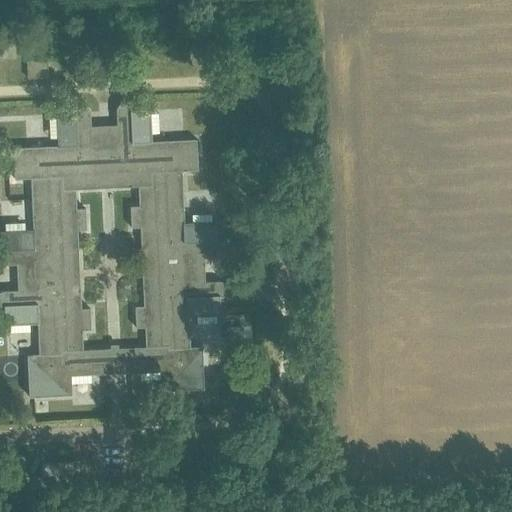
[(0,39),(0,55),(18,56),(18,40),(0,39)]
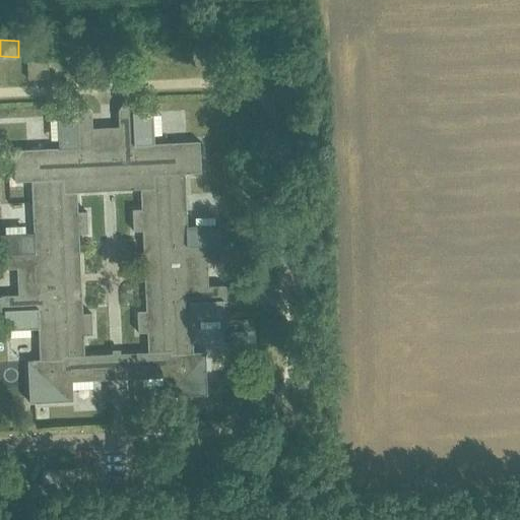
[(49,62),(28,62),(28,78),(49,79),(49,62)]
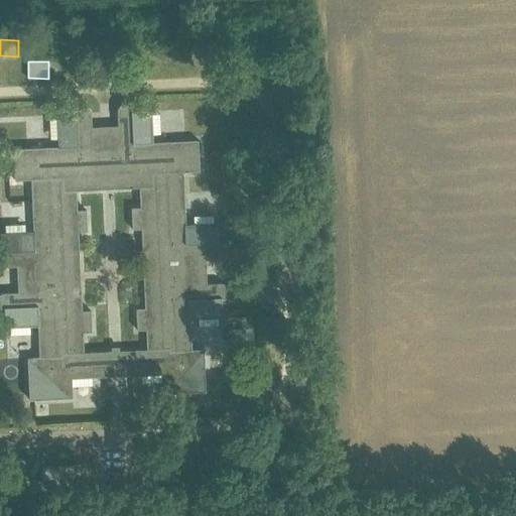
[(228,250),(228,242),(220,242),(219,224),(186,225),(184,173),(201,172),(199,141),(154,143),(153,131),(152,111),(133,112),(133,104),(125,104),(124,104),(123,105),(121,106),(120,107),(119,108),(118,109),(118,110),(118,112),(119,133),(111,133),(111,127),(100,128),(100,134),(93,134),(92,113),(92,112),(91,111),(91,110),(90,109),(89,108),(87,107),(86,106),(83,106),(76,106),(76,114),(57,115),(58,147),(14,149),(15,181),(31,180),(34,232),(2,234),(3,252),(0,252),(0,267),(1,267),(2,268),(23,267),(24,274),(18,274),(18,285),(24,285),(25,293),(5,293),(3,294),(1,295),(0,295),(0,309),(5,309),(6,328),(38,327),(40,358),(28,358),(30,400),(73,398),(72,379),(117,377),(162,375),(163,394),(207,392),(205,350),(192,350),(190,319),(223,317),(222,299),(230,298),(230,291),(230,290),(230,289),(229,287),(227,286),(226,284),(224,284),(223,284),(221,283),(201,284),(201,277),(207,276),(207,266),(201,266),(201,258),(220,258),(222,257),(224,256),(225,256),(226,255),(227,253),(228,251),(228,250)]
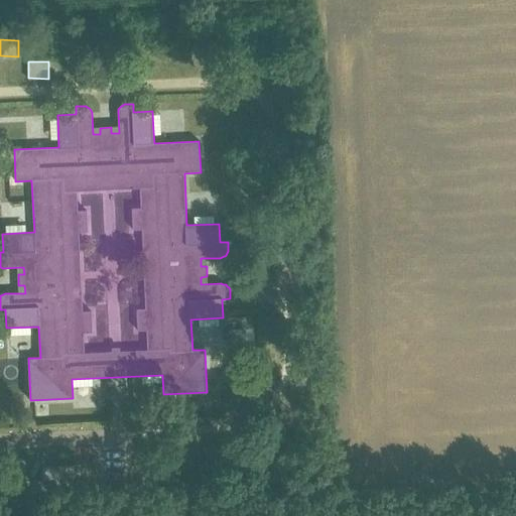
[(0,230),(16,229),(16,221),(0,221),(0,230)]
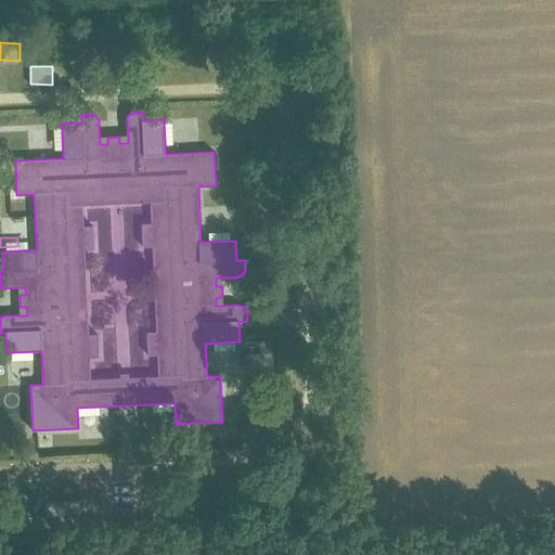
[(81,503),(47,504),(47,516),(81,516),(81,503)]
